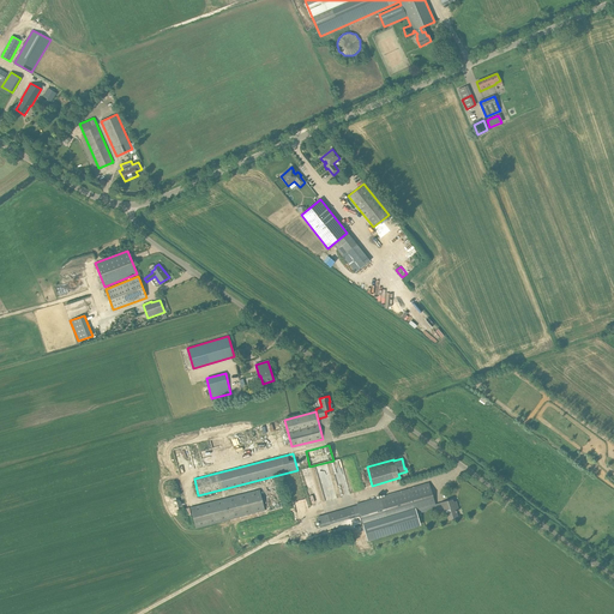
[(456,511),(458,510),(456,501),(453,501),(452,499),(435,504),(428,483),(356,505),(318,517),(320,527),(360,516),(363,528),(365,528),(368,540),(420,524),(416,512),(435,506),(437,512),(450,509),(451,512),(450,512),(451,518),(453,518),(458,517),(456,511)]
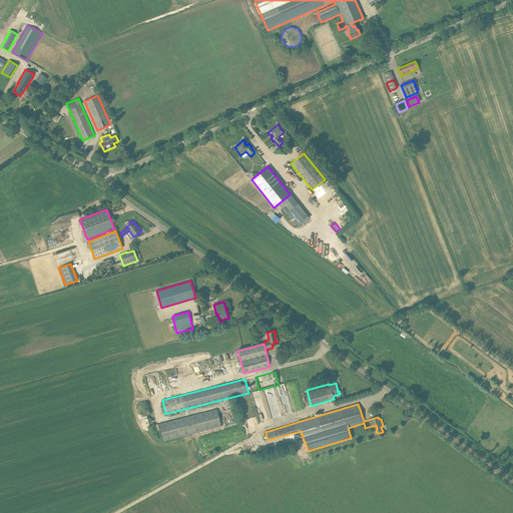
[(221,427),(216,409),(158,424),(163,442),(221,427)]
